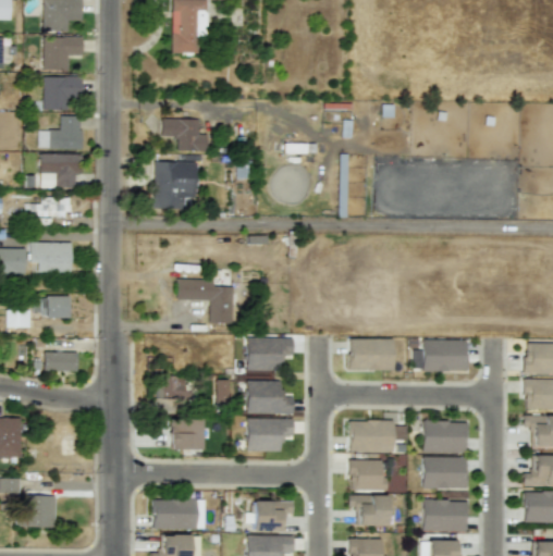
[(0,0),(0,21),(11,21),(11,0),(0,0)]
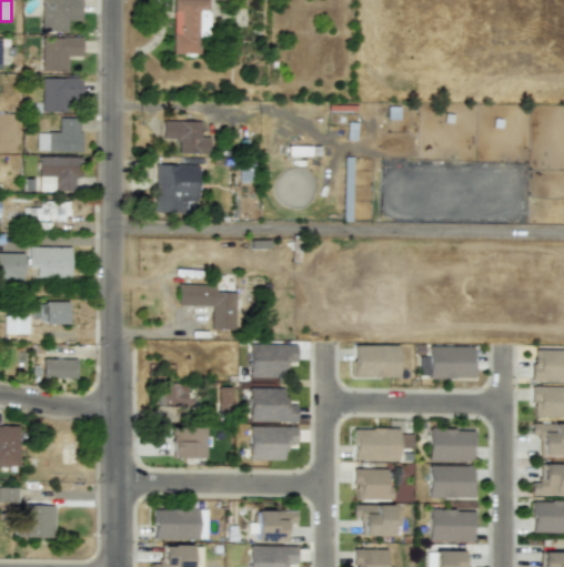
[(83,0),(43,0),(43,31),(69,32),(69,21),(83,21),(83,0)]
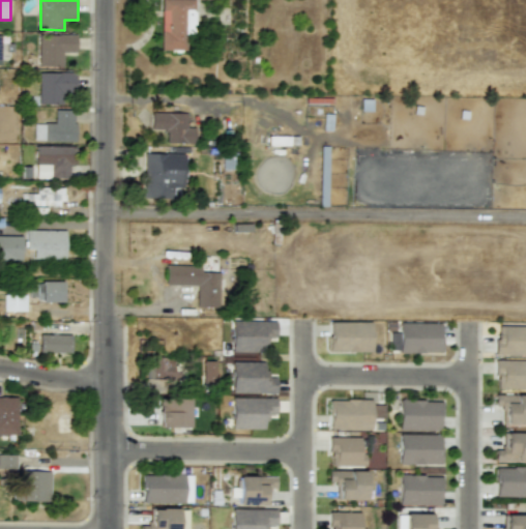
[(198,0),(164,0),(164,51),(188,51),(188,35),(197,35),(198,0)]
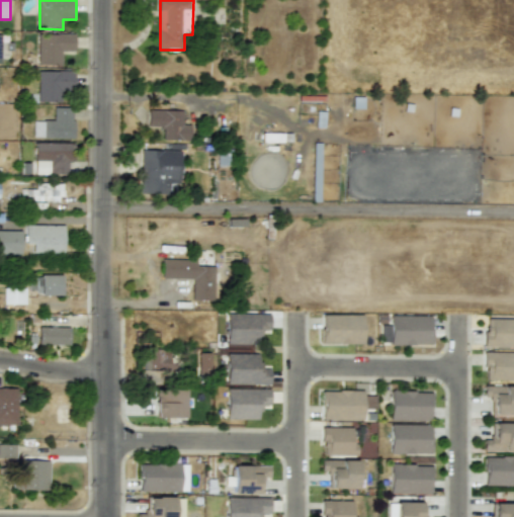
[(77,52),(76,34),(39,35),(40,66),(64,65),(63,52),(77,52)]
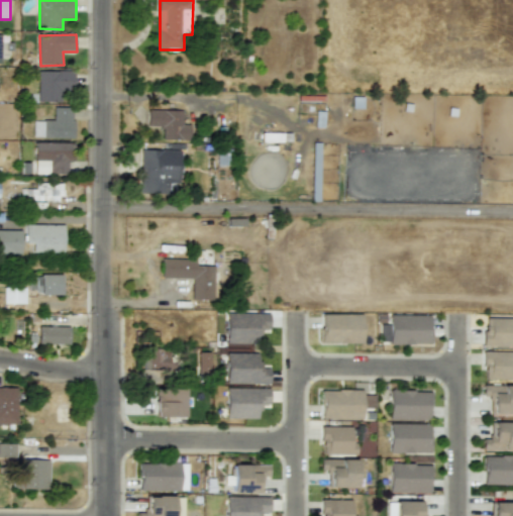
[(39,72),(39,102),(62,102),(62,91),(76,91),(76,72),(39,72)]
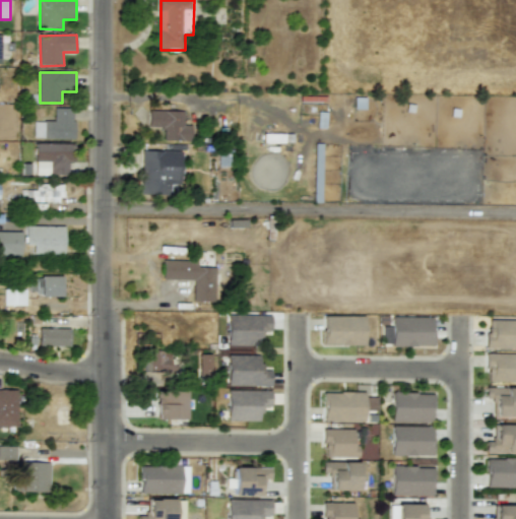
[(36,122),(36,139),(75,140),(75,109),(56,109),(55,122),(36,122)]
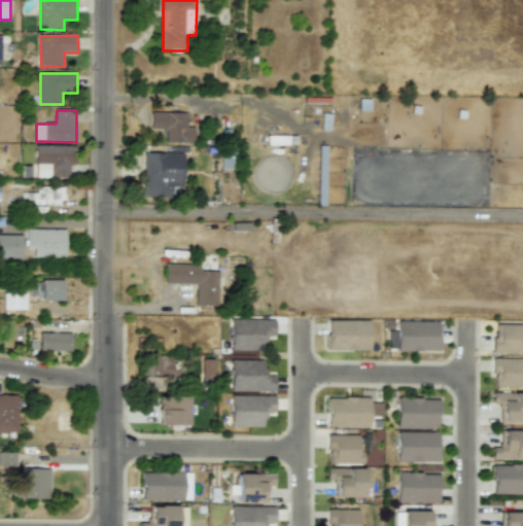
[(197,128),(188,128),(188,113),(153,112),(152,134),(169,134),(168,143),(196,143),(197,128)]
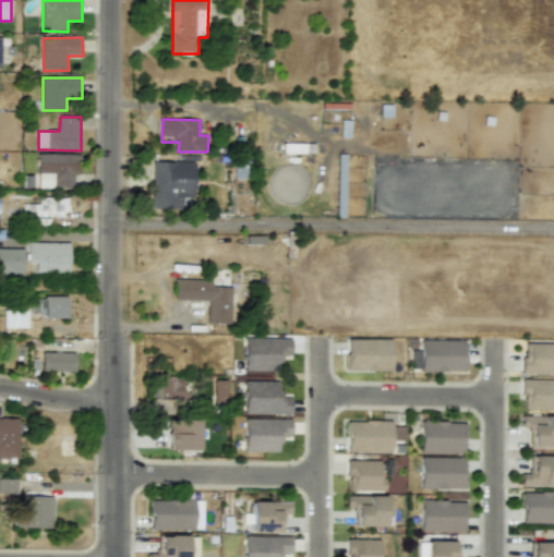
[(40,189),(75,189),(75,176),(82,176),(81,154),(39,155),(40,189)]
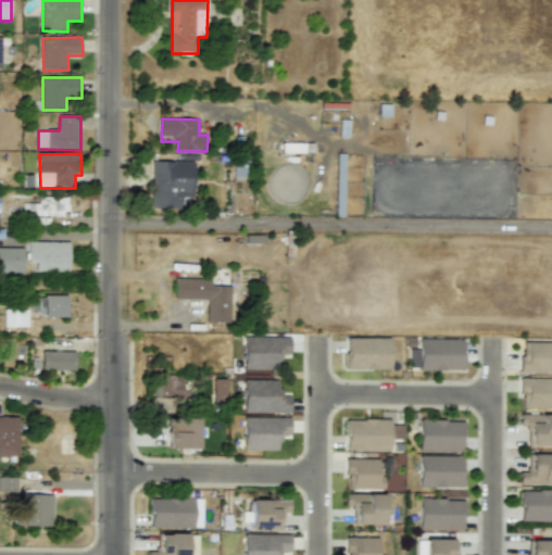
[(196,162),(154,161),(153,207),(184,209),(185,198),(196,198),(196,162)]
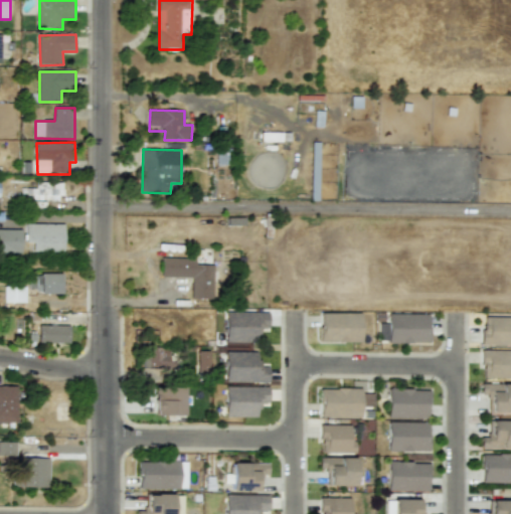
[(66,225),(27,224),(27,243),(35,243),(35,252),(65,252),(66,225)]
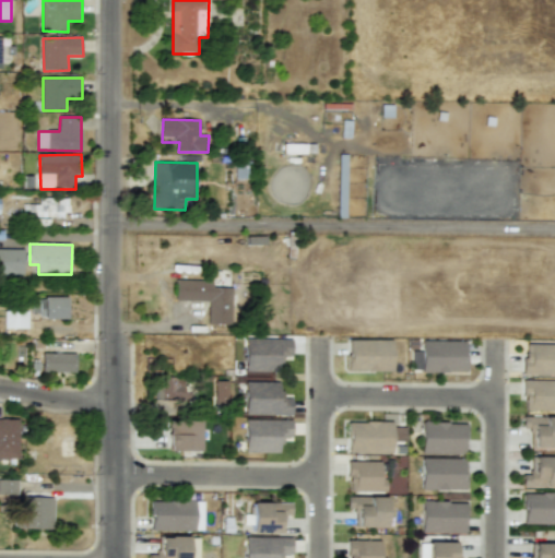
[(177,300),(210,301),(210,324),(233,325),(234,288),(214,288),(214,282),(178,281),(177,300)]
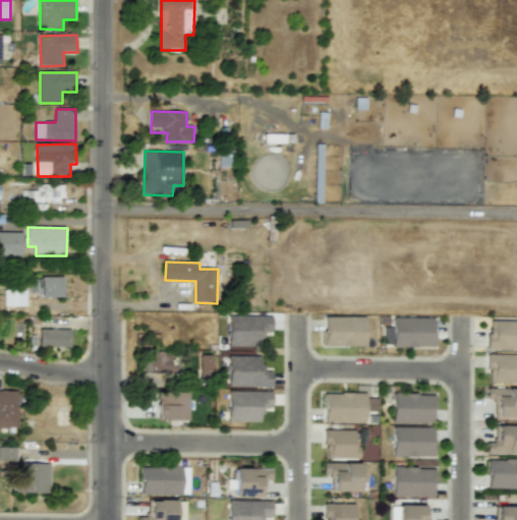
[(5,306),(27,307),(27,291),(6,290),(5,306)]
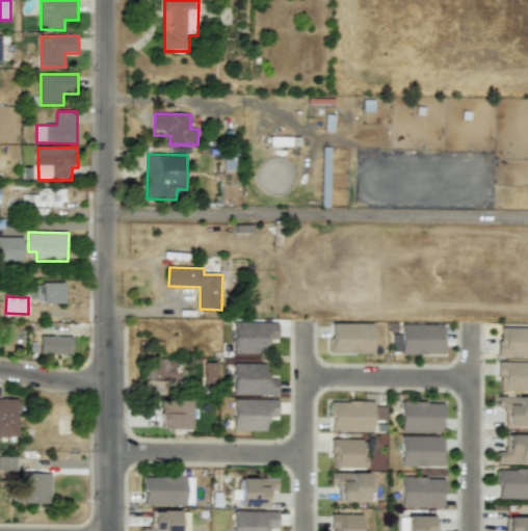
[(280,323),(236,323),(235,353),(269,354),(269,340),(280,340),(280,323)]
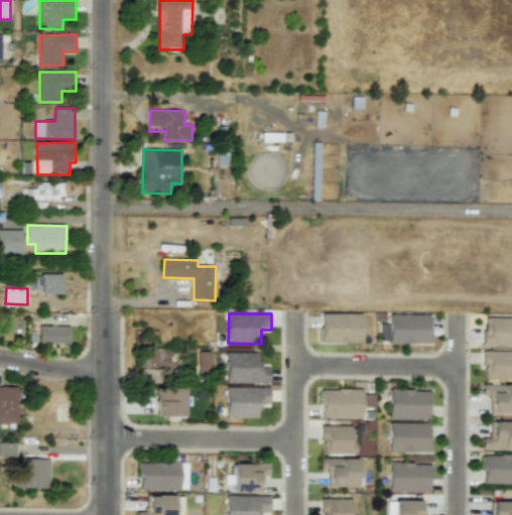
[(364,343),(364,314),(323,314),(323,343),(364,343)]
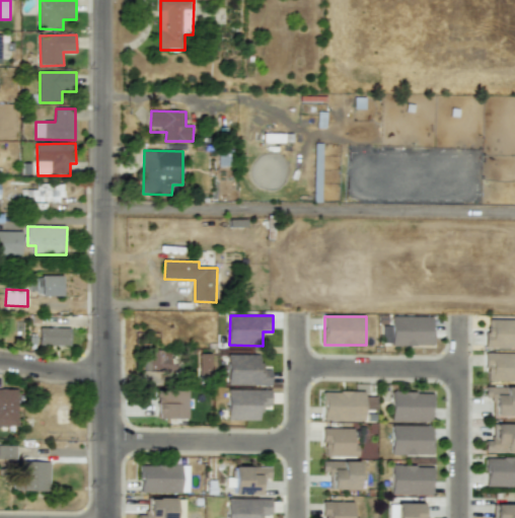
[(383,346),(434,347),(435,317),(392,316),(392,326),(384,326),(383,346)]
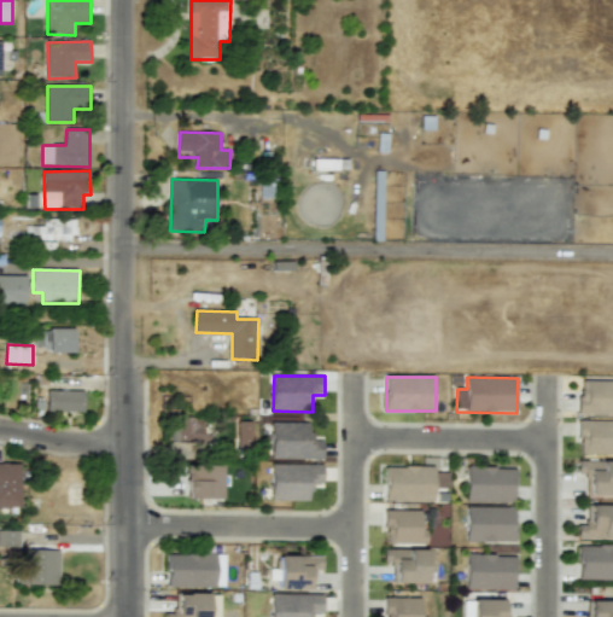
[(581,414),(612,414),(612,380),(582,380),(581,414)]
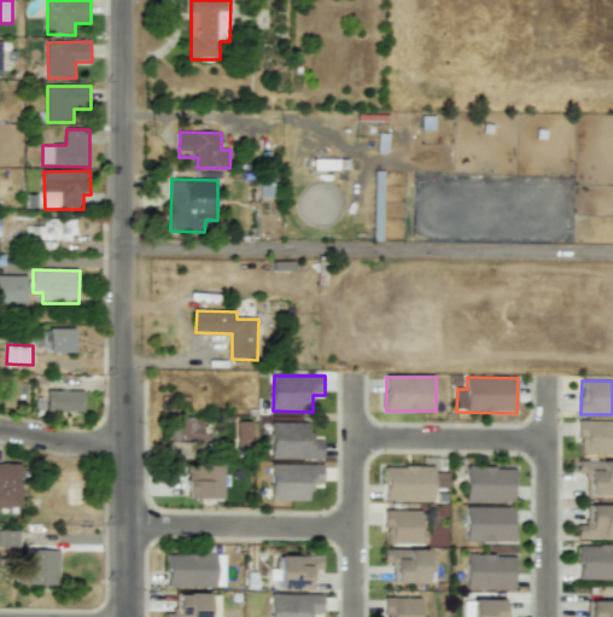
[(86,391),(50,391),(48,412),(86,413),(86,391)]
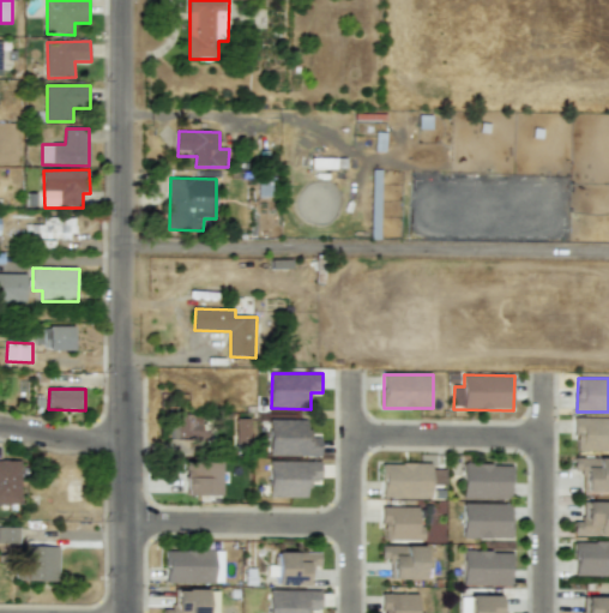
[(205,415),(180,416),(181,428),(170,428),(170,438),(205,438),(205,415)]
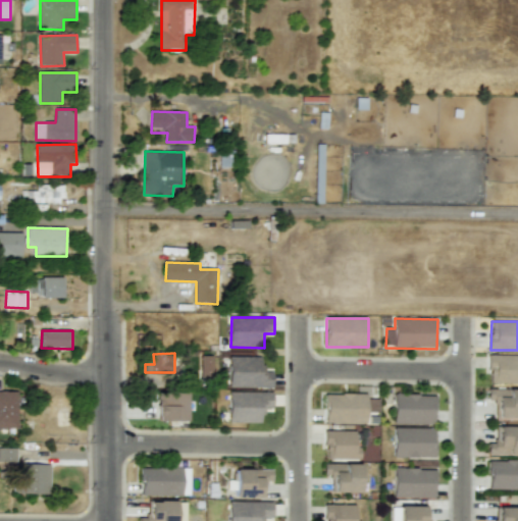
[(490,383),(517,383),(517,356),(491,356),(490,383)]
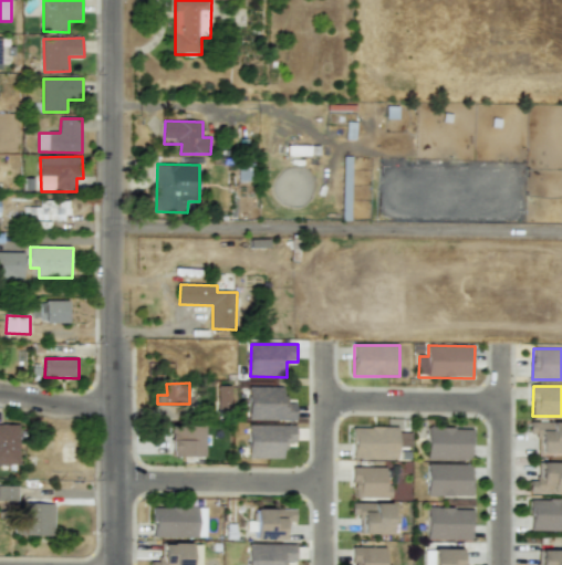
[(233,387),(219,387),(219,409),(233,409),(233,387)]
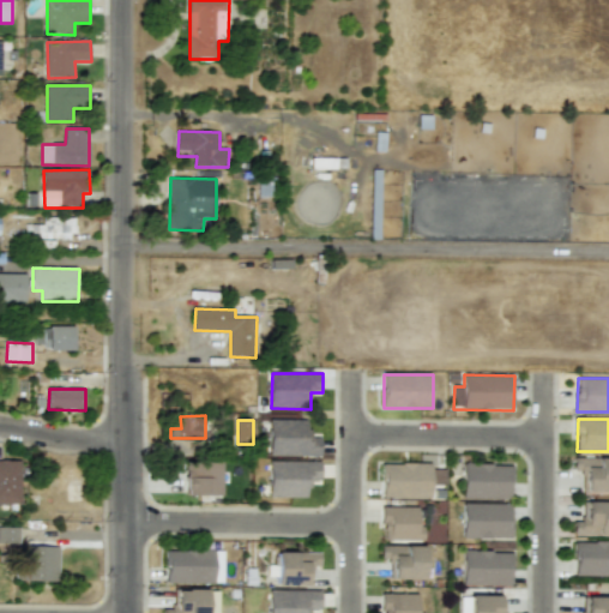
[(323,457),(323,439),(311,438),(311,421),(272,420),(271,456),(323,457)]
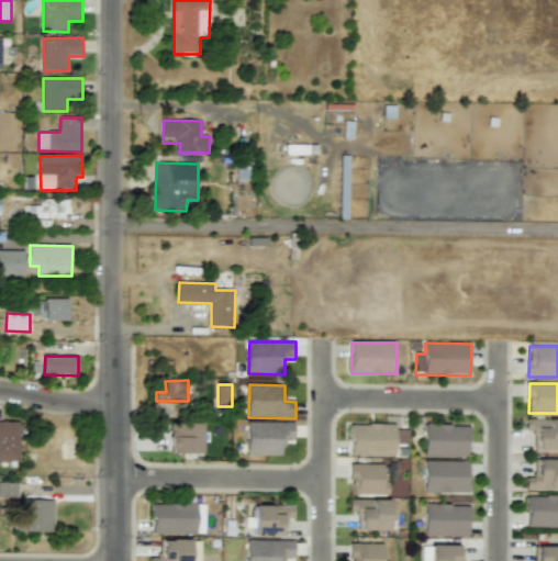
[(557,419),(527,419),(527,432),(536,432),(536,450),(557,450),(557,419)]
